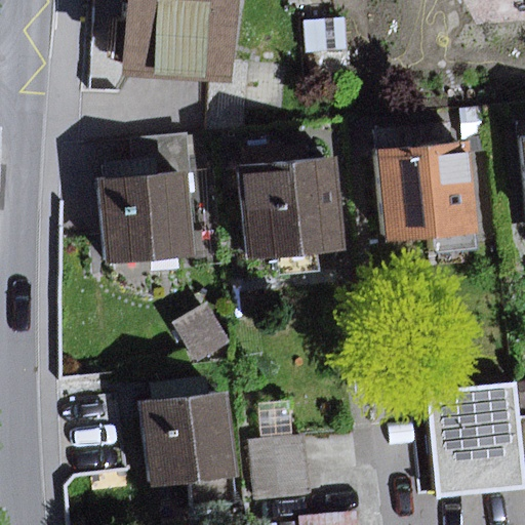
[(243,0),(130,0),(126,73),(238,80),(243,0)]
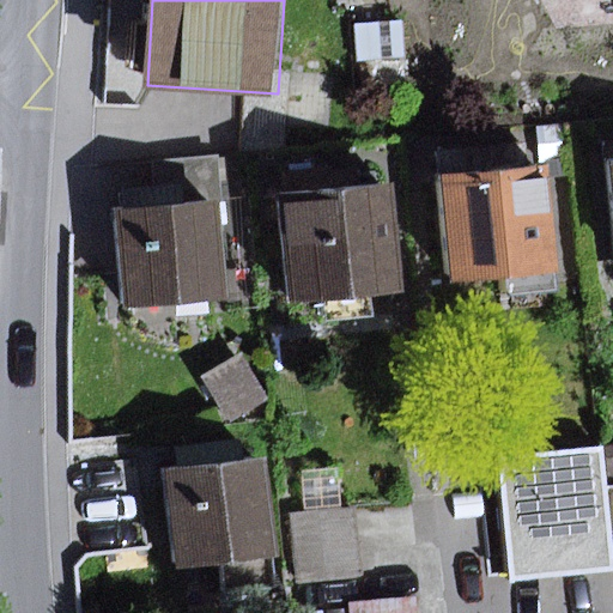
[(404,22),(353,25),(356,62),(406,59),(404,22)]
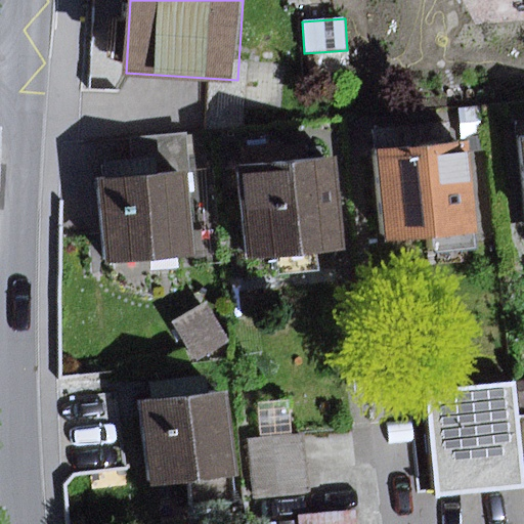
[(131,140),(133,163),(153,161),(155,180),(184,177),(180,135),(131,140)]
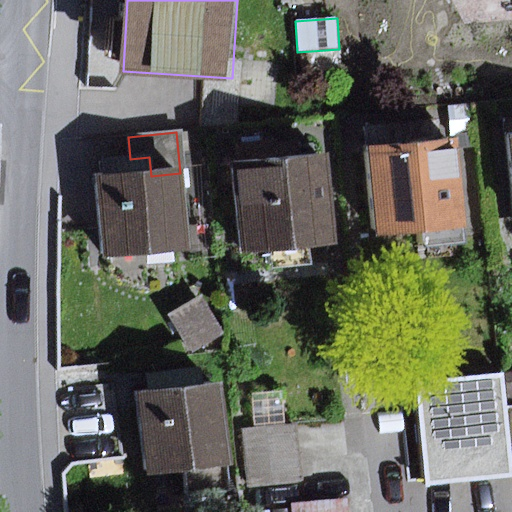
[(457,142),(372,150),(381,238),(425,233),(426,250),(468,246),(457,142)]
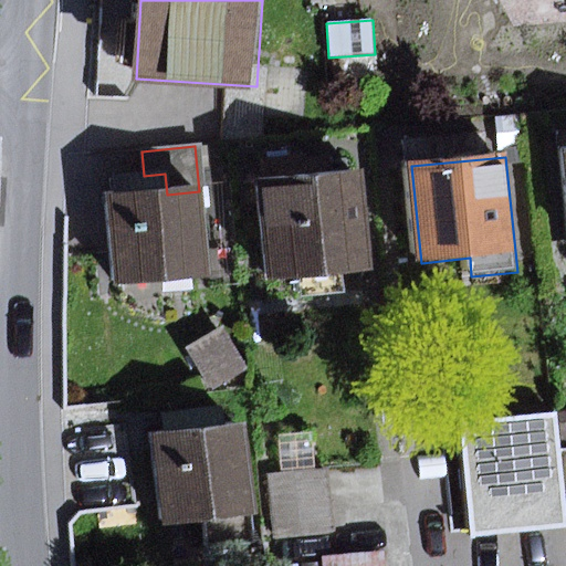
[(366,173),(261,184),(271,283),(302,280),(304,299),(348,294),(346,276),(376,274),(366,173)]
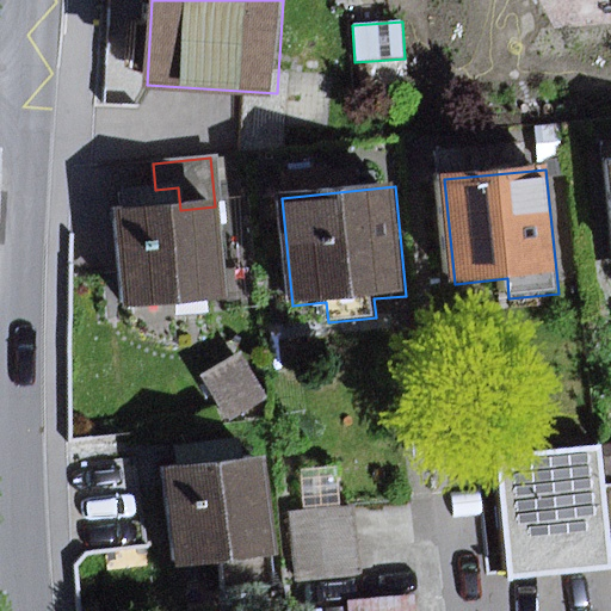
[(123,213),(115,213),(123,309),(224,300),(215,207),(180,210),(178,187),(155,190),(122,193),(123,213)]
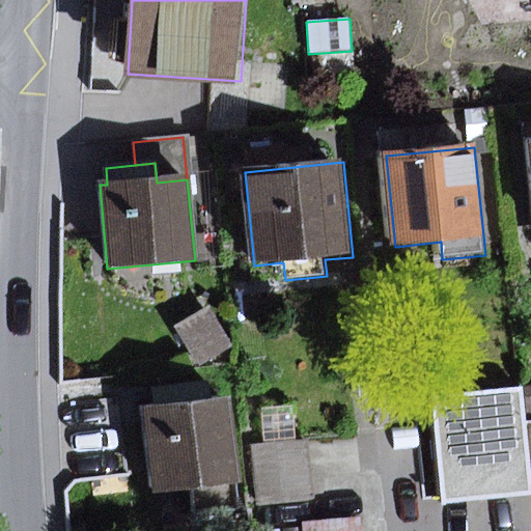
[(211,307),(177,327),(201,366),(234,346),(211,307)]
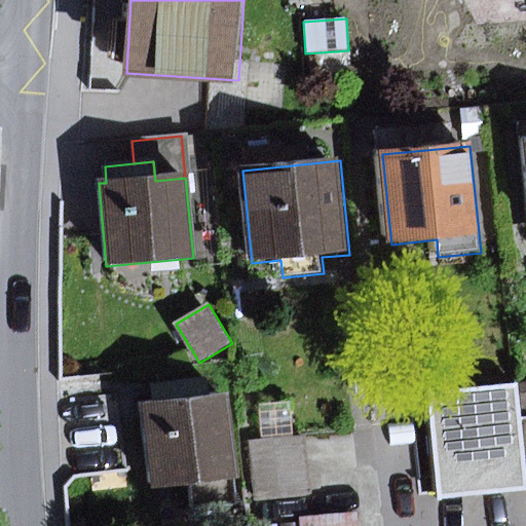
[(514,380),(425,388),(436,495),(523,487),(523,484),(517,418),(514,380)]
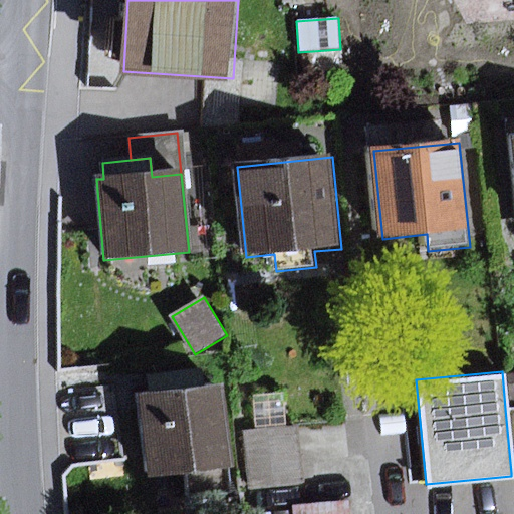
[(225,390),(142,399),(151,478),(234,468),(225,390)]
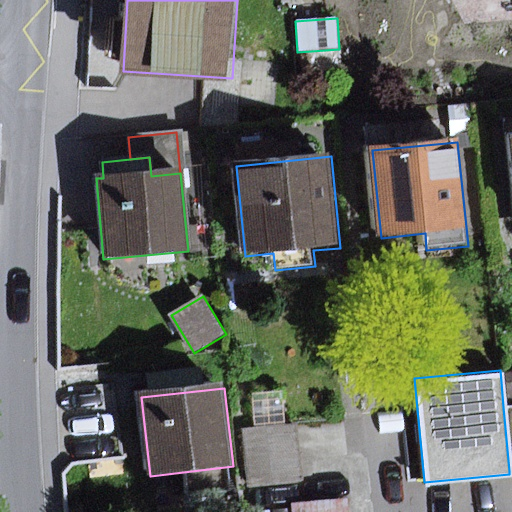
[(511,406),(509,406),(503,407),(509,471),(511,470),(511,406)]
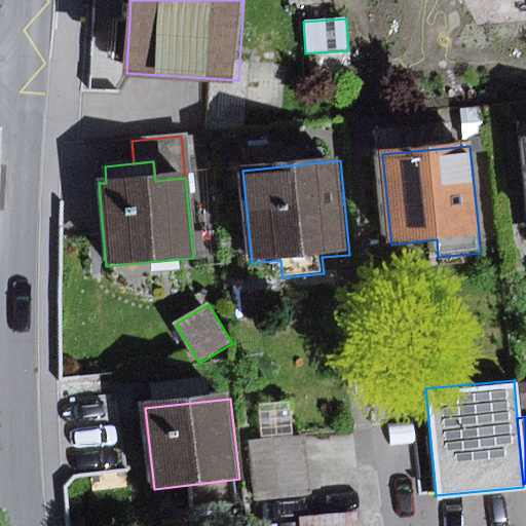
[(305,437),(247,444),(253,501),(311,494),(305,437)]
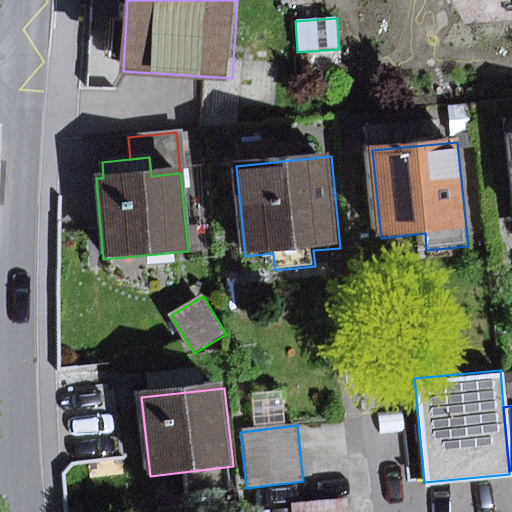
[(348,511),(348,500),(292,505),(292,511),(348,511)]
